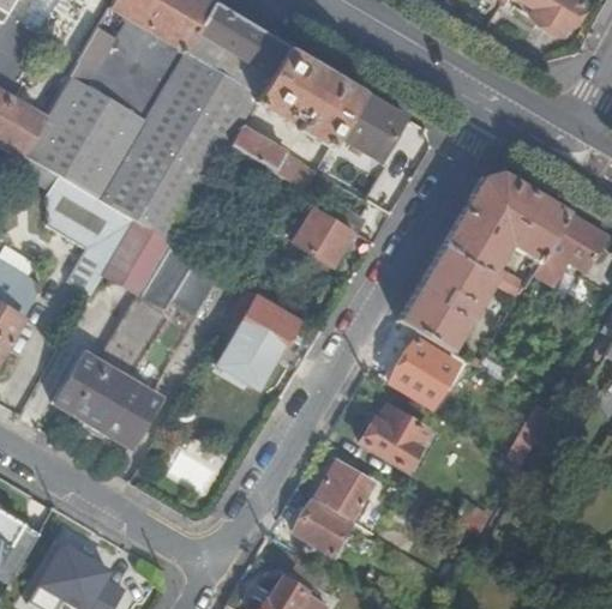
[(0,0),(0,17),(3,18),(9,12),(15,0),(0,0)]
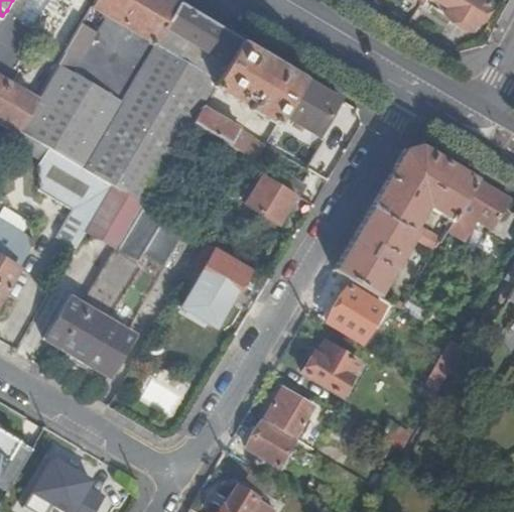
[(242,39),(176,0),(97,0),(93,6),(109,15),(99,31),(84,21),(36,101),(20,130),(49,146),(114,184),(88,229),(116,246),(110,256),(132,268),(142,251),(166,265),(187,230),(144,204),(193,121),(202,106),(214,85),(242,39)]
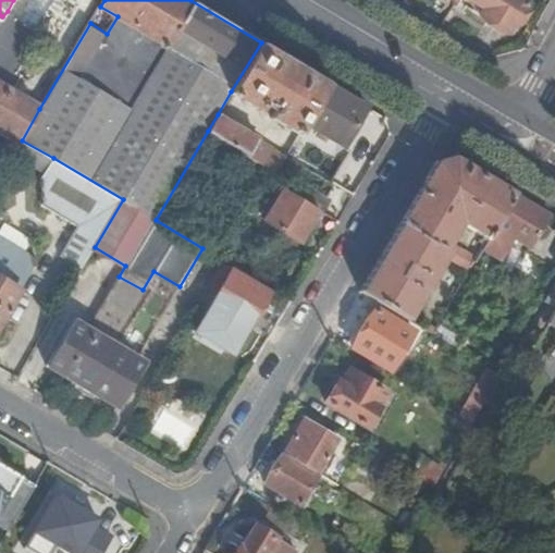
[(507,28),(525,0),(475,0),(481,4),(478,11),(507,28)]
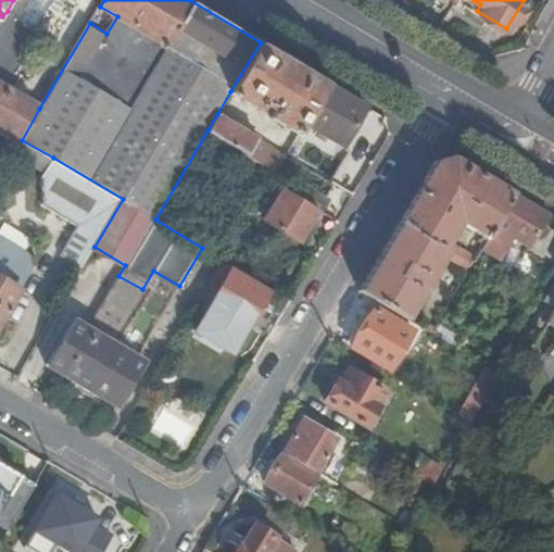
[(2,16),(0,21),(0,126),(22,140),(39,109),(8,89),(43,33),(8,11),(2,16)]
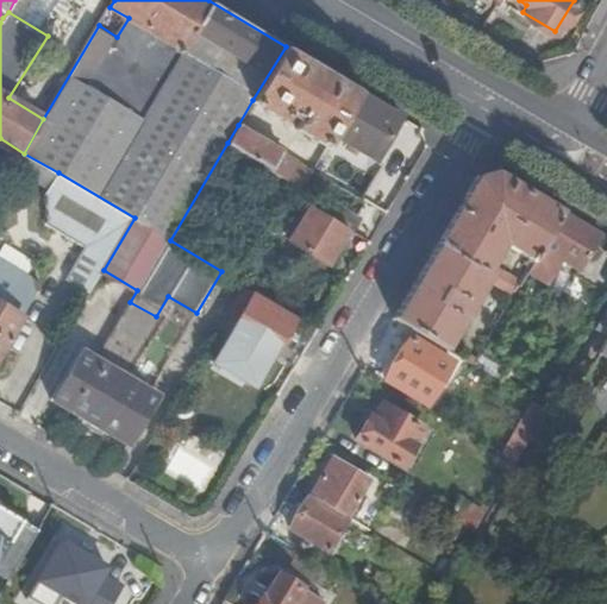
[(360,89),(286,46),(252,100),(283,119),(288,112),(301,119),(298,125),(326,144),(333,132),(360,89)]
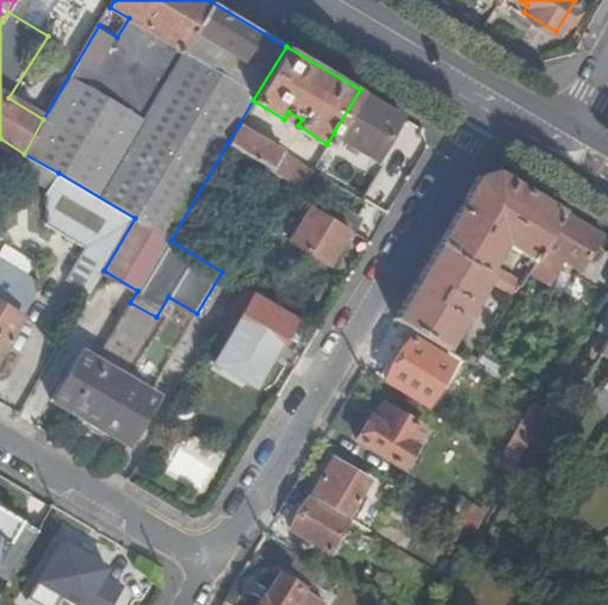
[(403,114),(360,89),(334,132),(377,158),(403,114)]
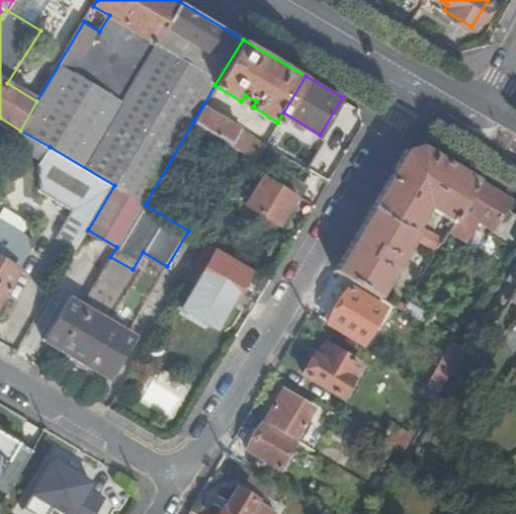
[(264,145),(202,106),(193,121),(256,158),(264,145)]
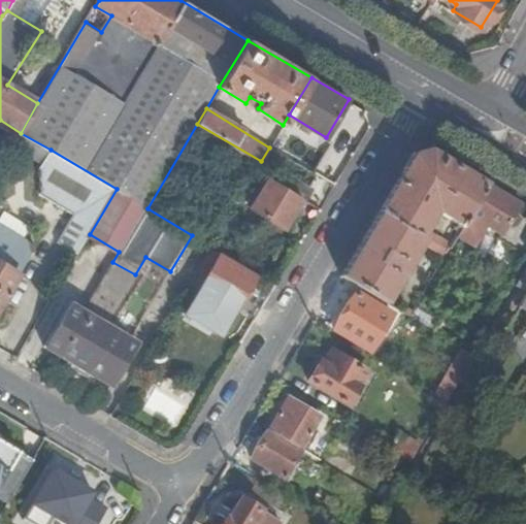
[(488,182),(429,146),(414,151),(341,273),(387,299),(403,270),(400,268),(405,260),(408,262),(426,234),(422,231),(434,208),(462,224),(469,211),(488,182)]
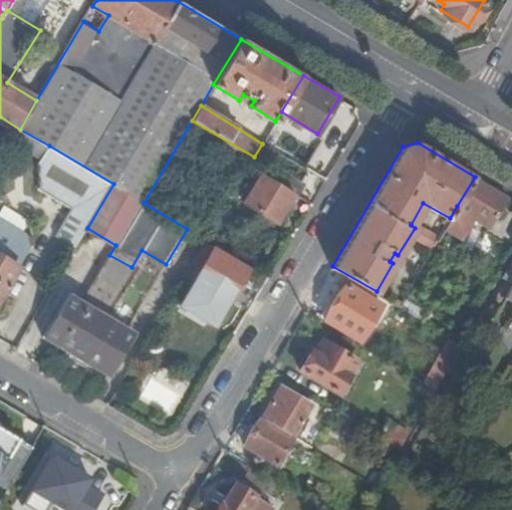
[(57,235),(76,246),(81,239),(87,228),(113,184),(49,146),(40,162),(42,182),(45,185),(42,189),(73,208),(57,235)]
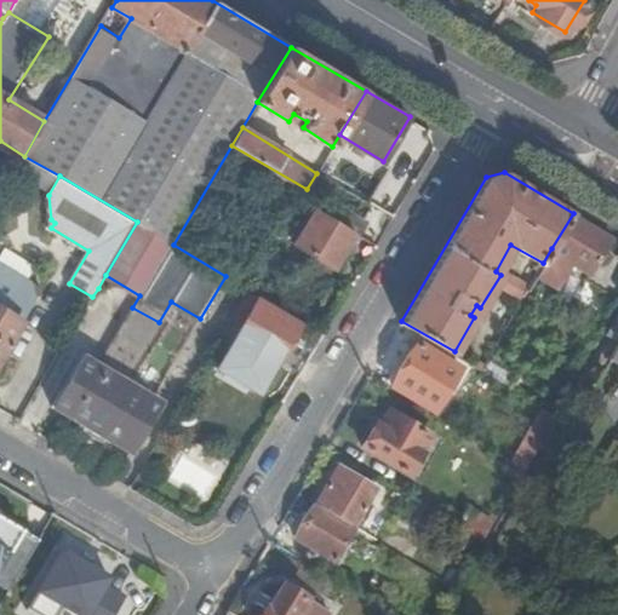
[(325,212),(355,231),(362,220),(331,200),(325,212)]
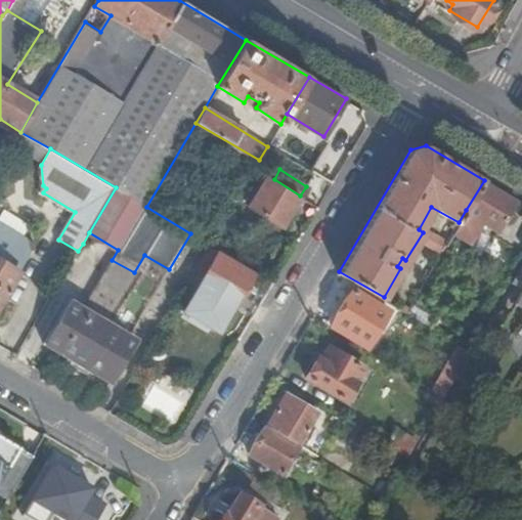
[(280,225),(300,196),(274,179),(266,176),(248,206),(280,225)]
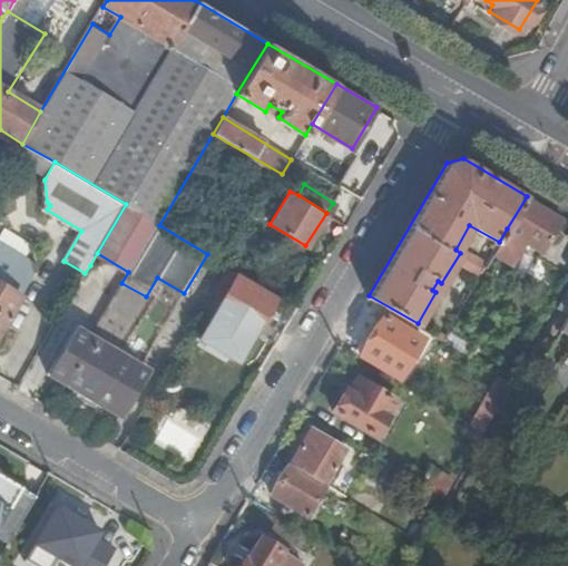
[(562,218),(527,196),(507,228),(525,240),(542,250),(551,236),(562,218)]
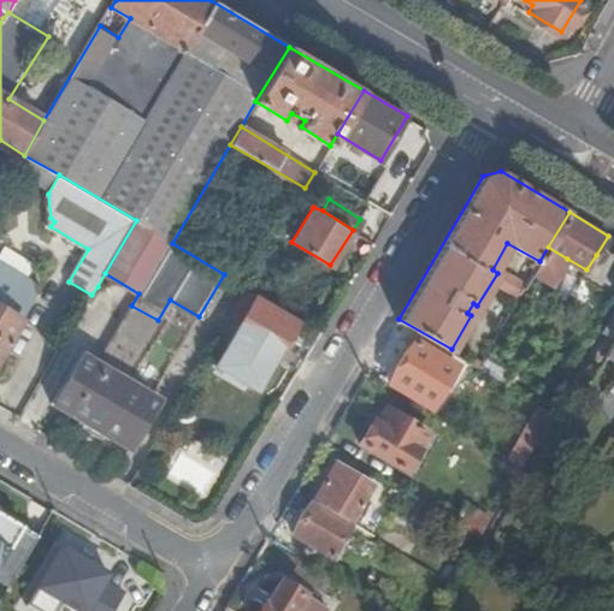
[(567,259),(548,247),(539,261),(532,273),(553,285),(567,259)]
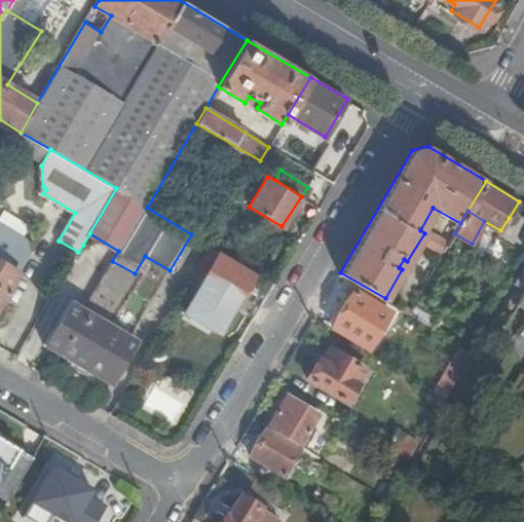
[(497,235),(523,251),(523,227),(509,218),(500,230),(497,235)]
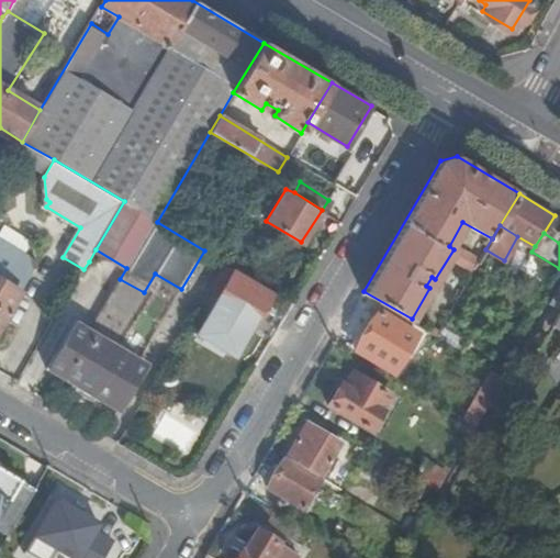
[(0,324),(34,270),(31,255),(0,236),(0,324)]
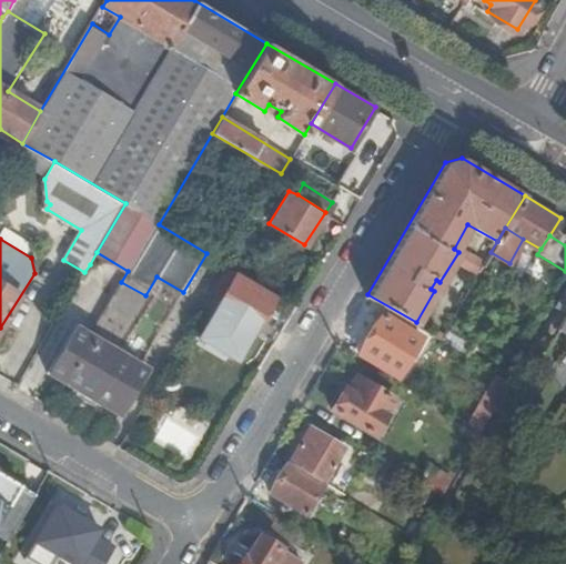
[(239,272),(228,264),(213,288),(224,295),(239,272)]
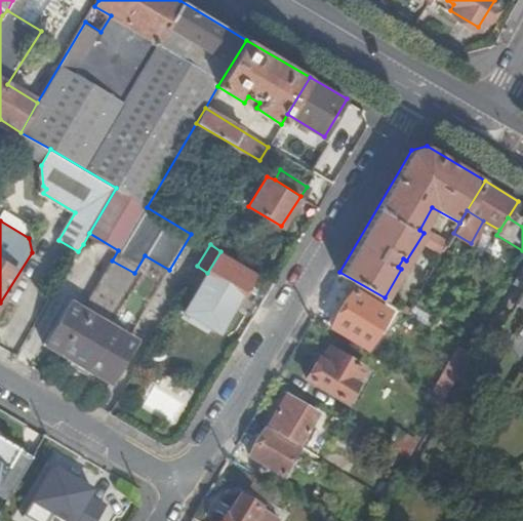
[(231,310),(255,272),(220,251),(207,273),(197,289),(231,310)]
